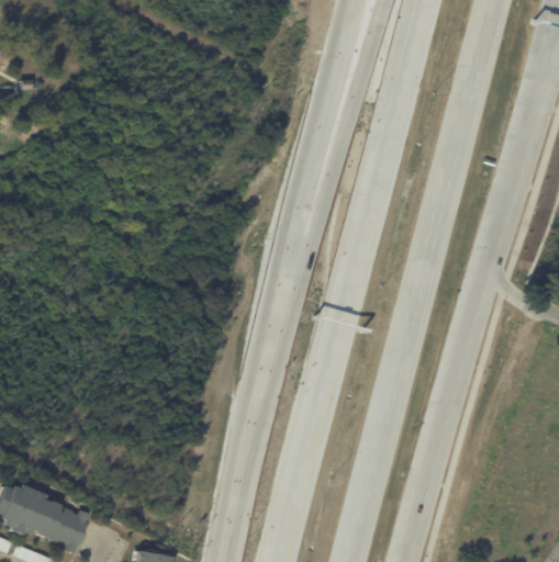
[(20,90),(21,80),(33,80),(33,90),(20,90)]
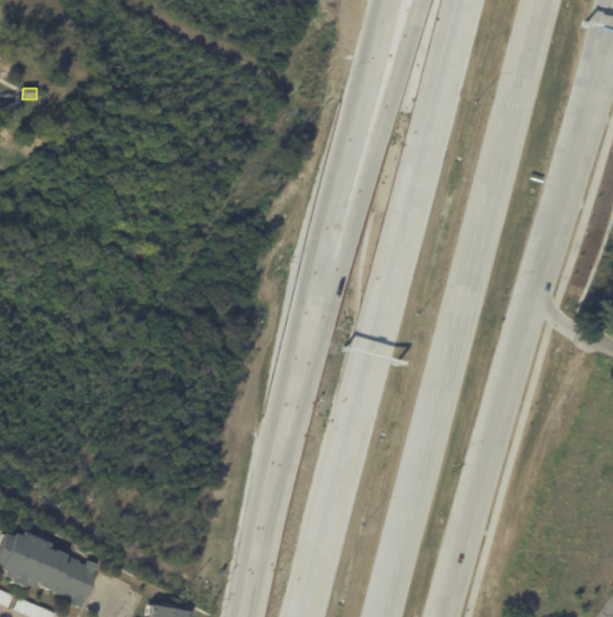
[(96,577),(87,599),(83,597),(78,607),(69,604),(71,599),(65,597),(65,598),(52,593),(56,586),(48,582),(45,591),(34,585),(34,583),(30,582),(28,588),(19,585),(19,587),(7,582),(9,580),(0,576),(3,571),(0,570),(0,534),(1,532),(10,535),(11,532),(18,535),(21,530),(48,542),(46,548),(51,551),(52,548),(63,553),(59,562),(65,564),(69,556),(82,560),(81,563),(86,565),(88,560),(99,565),(94,575),(96,576),(96,577)]
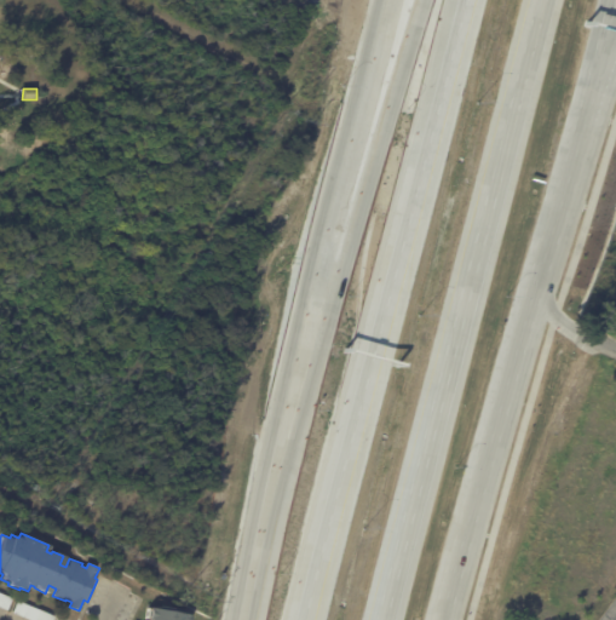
[(0,591),(12,597),(6,609),(0,606),(0,591)]
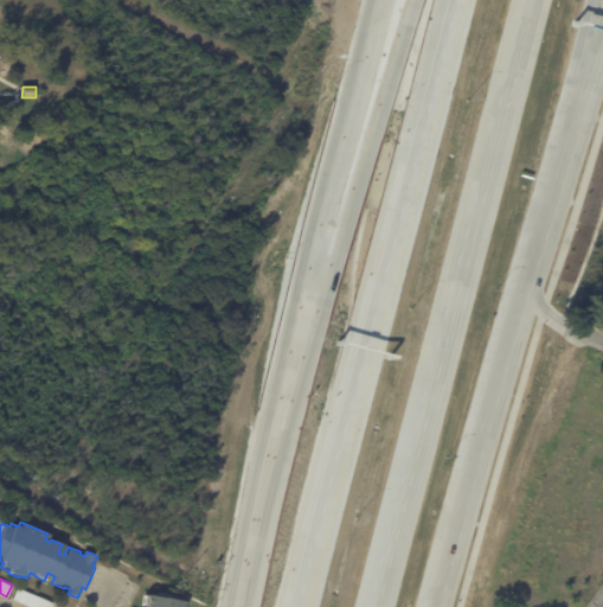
[(52,602),(50,606),(31,606),(12,599),(17,587),(52,602)]
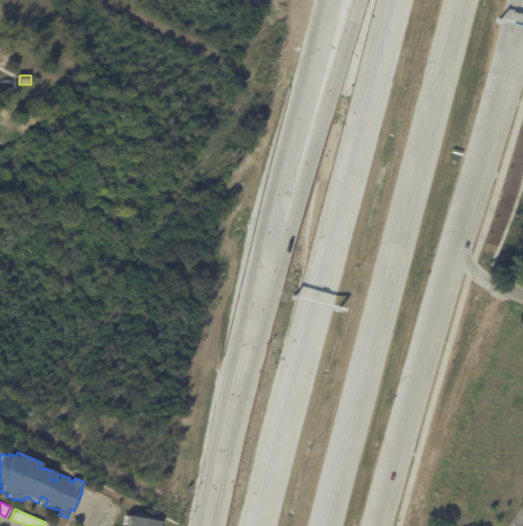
[(124,525),(125,525),(124,525),(126,515),(160,521),(159,525),(124,525)]
